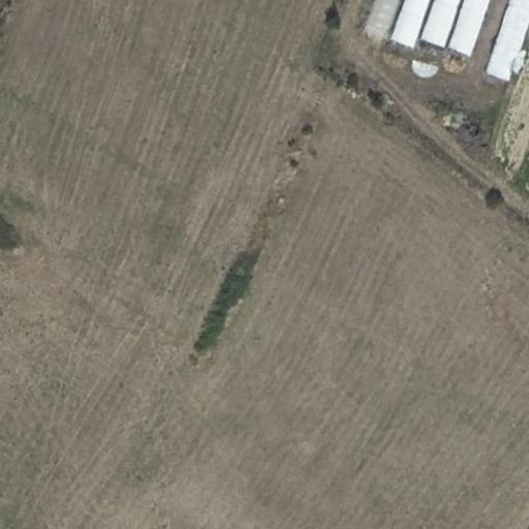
[(374,0),(364,30),(381,37),(394,0),(374,0)]
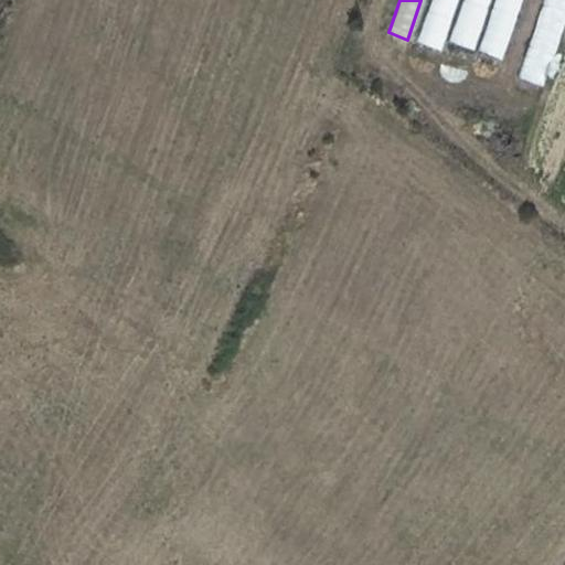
[(440,50),(458,0),(432,0),(417,42),(440,50)]
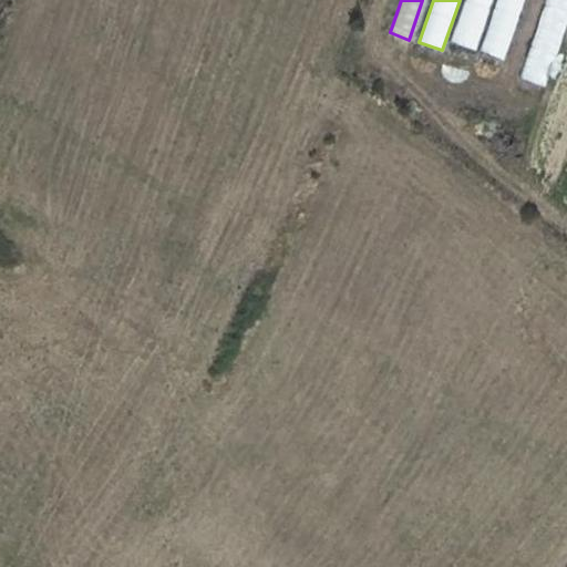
[(475,51),(493,0),(464,0),(450,42),(475,51)]
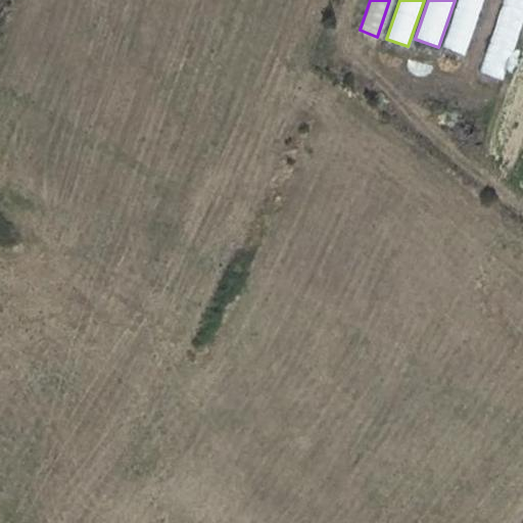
[(459,0),(443,46),(464,53),(481,0),(459,0)]
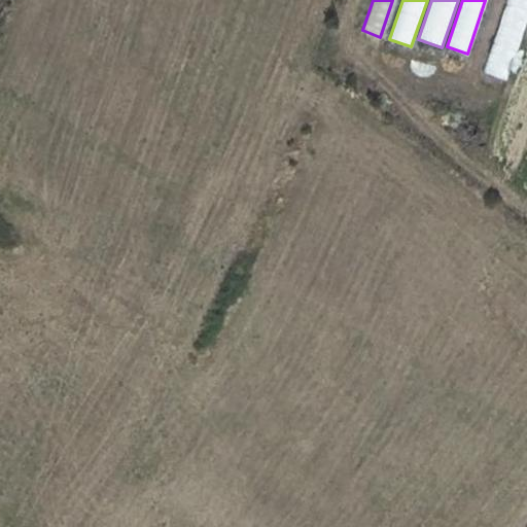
[(526,0),(508,0),(484,73),(506,81),(526,21),(526,0)]
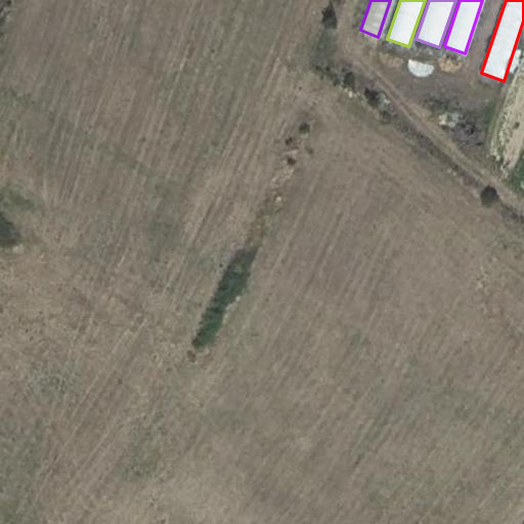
All buildings are outlined.
